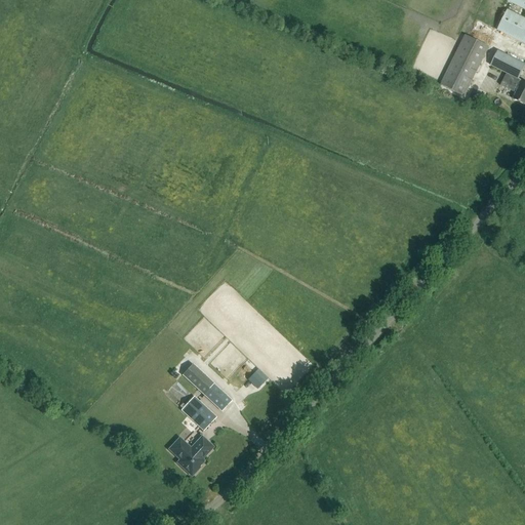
[(524,0),(503,0),(524,10),(524,0)]
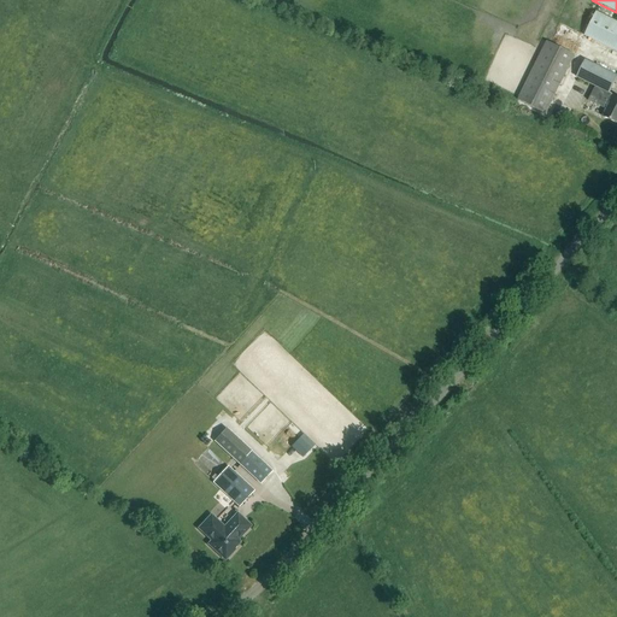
[(585,36),(616,52),(616,22),(597,12),(585,36)]
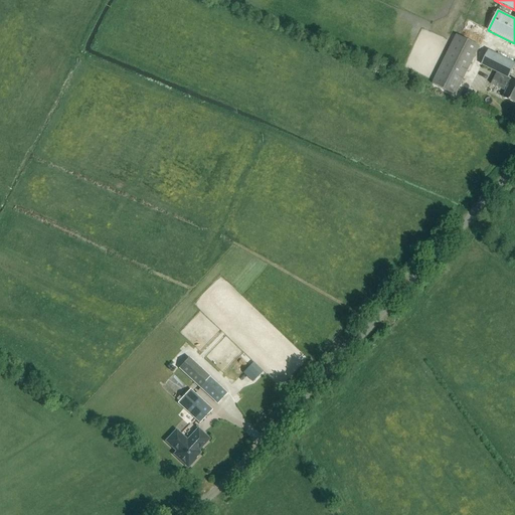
[(456,34),(432,83),(456,96),(480,46),(456,34)]
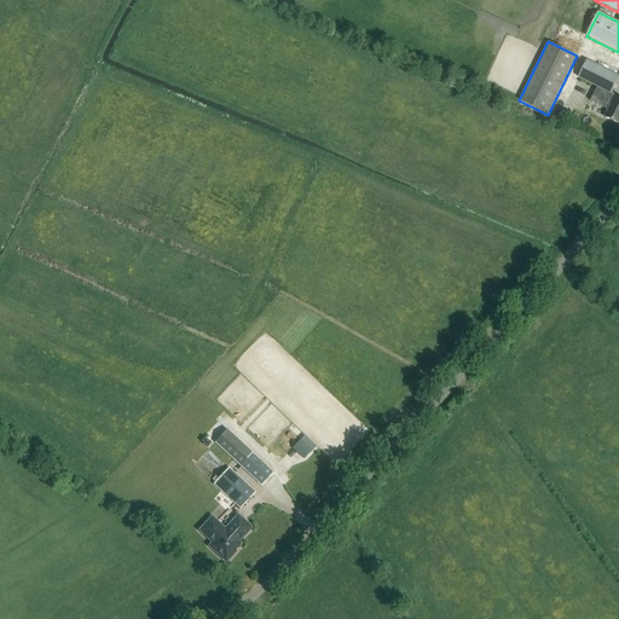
[(590,102),(608,110),(605,117),(618,123),(618,97),(612,93),(618,77),(618,76),(588,61),(578,79),(597,88),(590,102)]
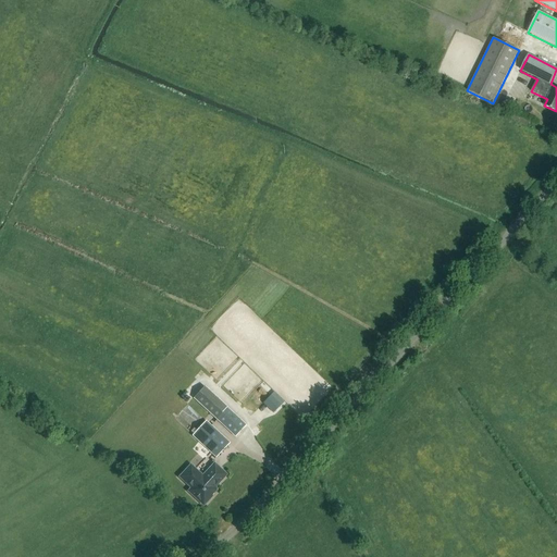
[(215,419),(226,408),(203,387),(194,398),(215,419)]
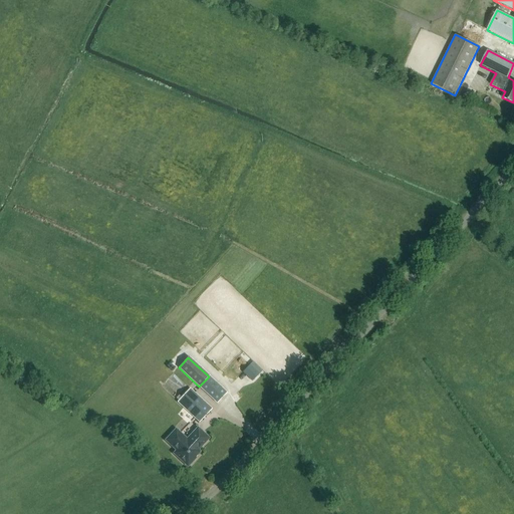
[(260,373),(250,364),(242,372),(252,381),(260,373)]
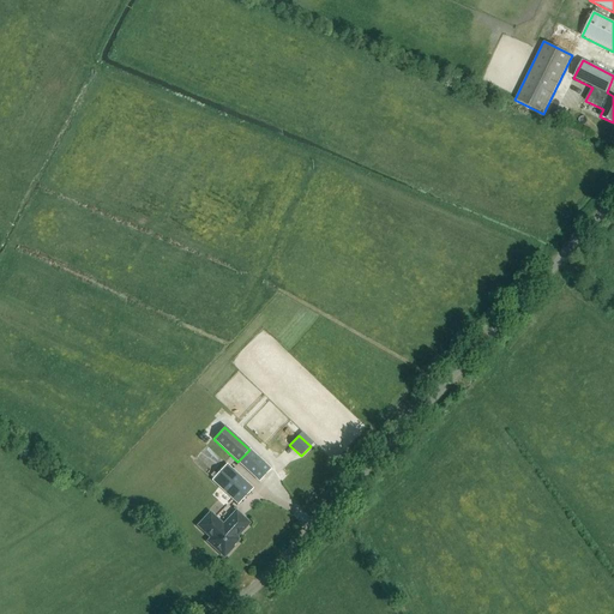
[(259,482),(271,470),(250,450),(238,462),(259,482)]
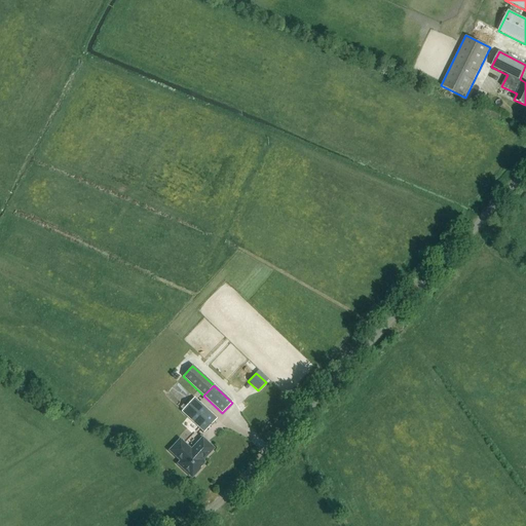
[(203,433),(217,419),(194,398),(181,411),(203,433)]
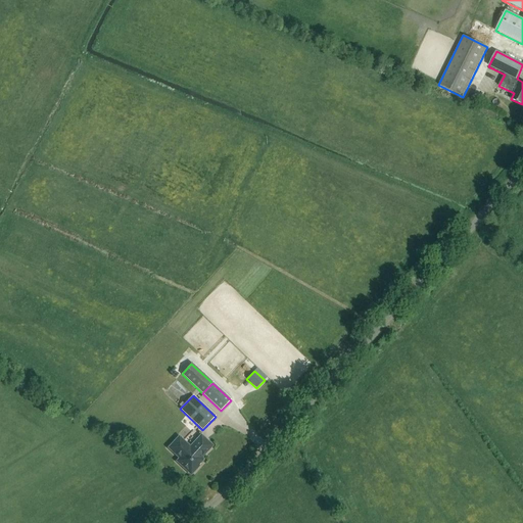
[(196,464),(212,446),(201,435),(190,446),(179,436),(168,448),(180,461),(178,464),(191,476),(199,467),(196,464)]
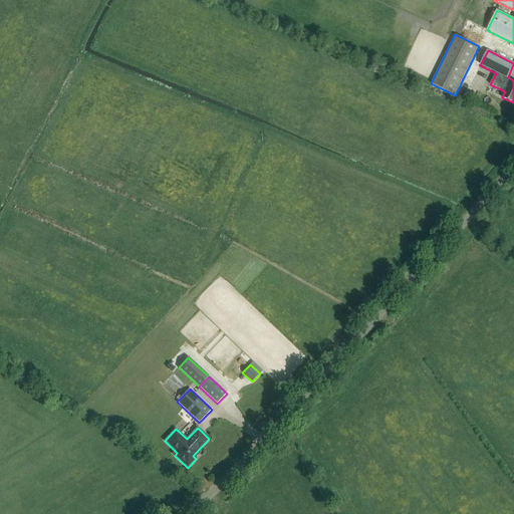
All buildings are outlined.
